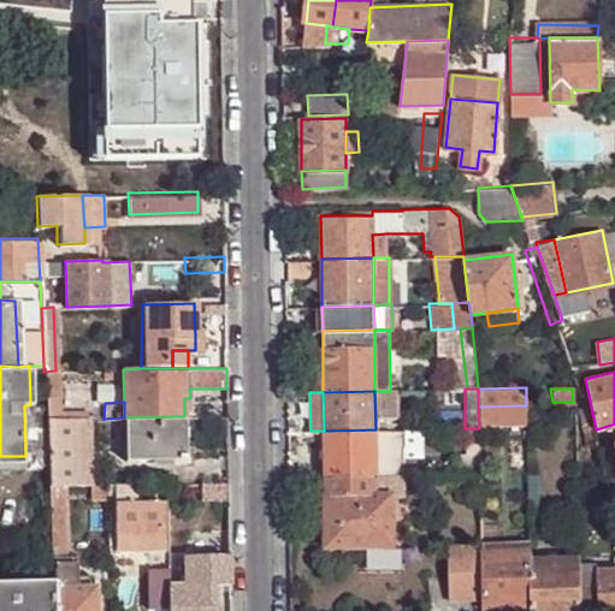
[(584,445),(596,442),(583,402),(575,403),(584,445)]
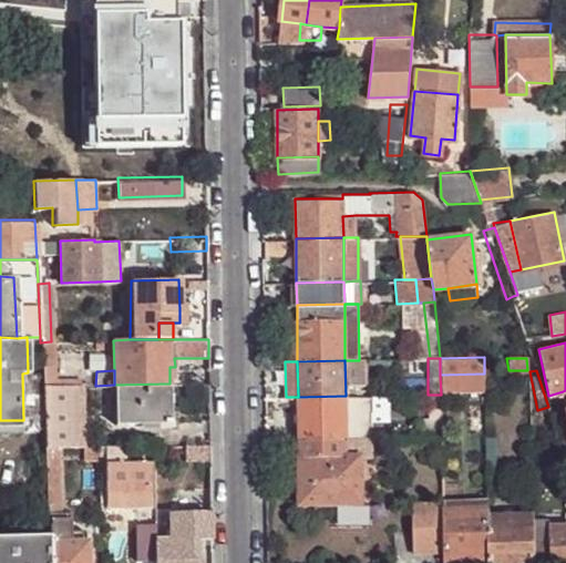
[(170,384),(114,385),(115,423),(170,422),(170,384)]
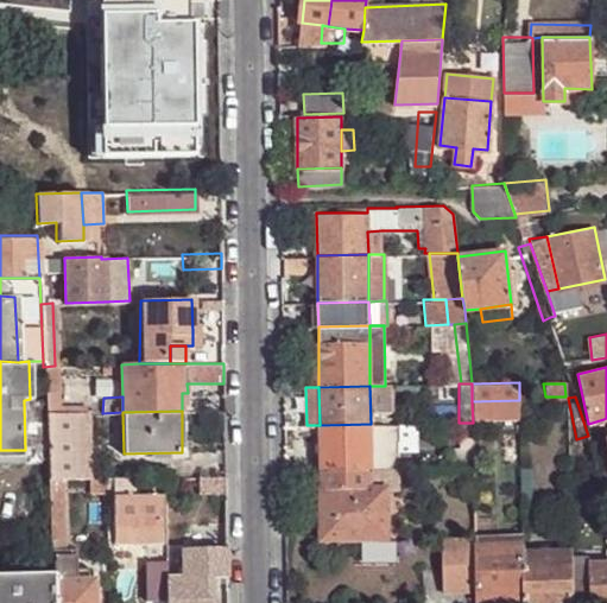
[(68,413),(45,414),(46,450),(48,477),(71,477),(70,465),(69,433),(68,413)]
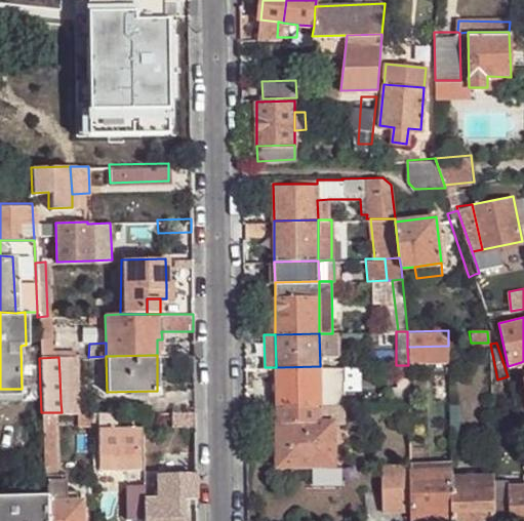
[(75,357),(58,357),(59,374),(76,374),(75,357)]
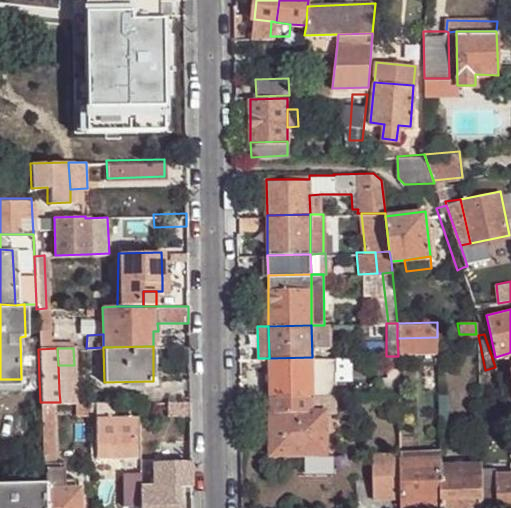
[(336,371),(335,357),(312,357),(269,358),(269,396),(312,395),(334,395),(337,395),(336,382),(336,371)]
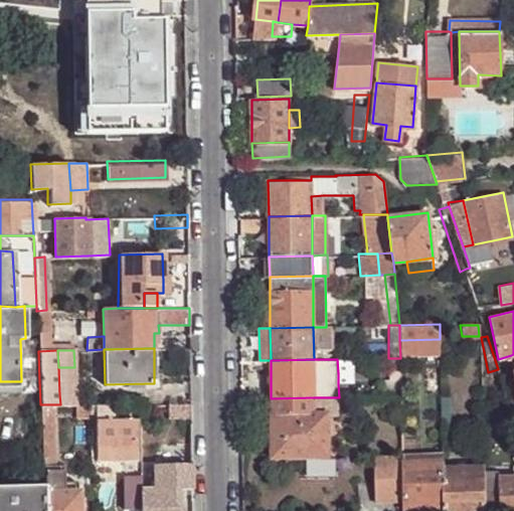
[(74,367),(58,367),(59,394),(74,394),(74,389),(75,389),(74,367)]
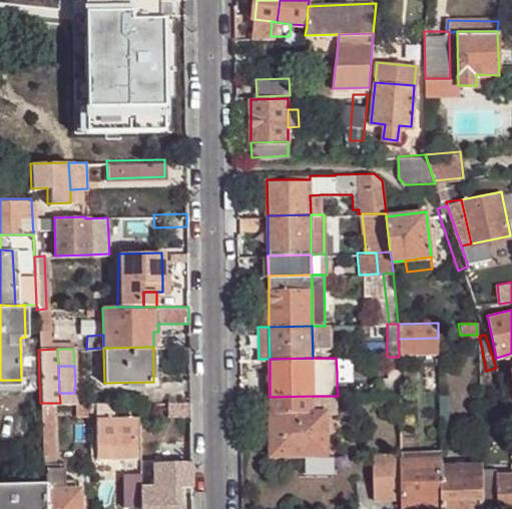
[(346,372),(337,372),(337,383),(346,383),(346,372)]
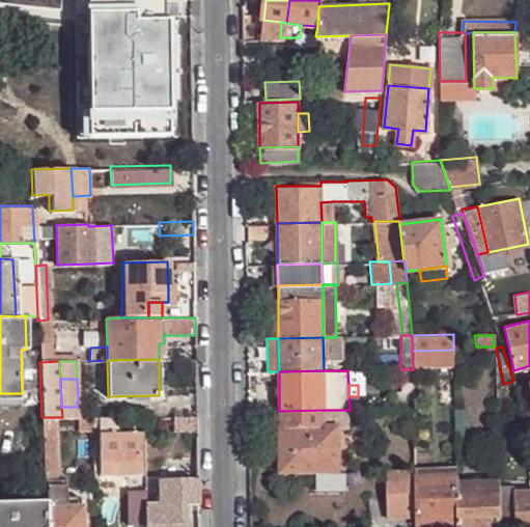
[(414,409),(414,387),(391,387),(391,409),(414,409)]
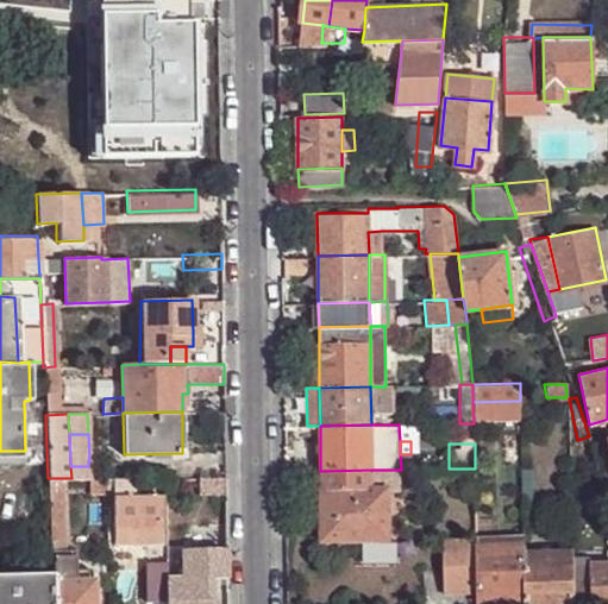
[(88,466),(88,478),(101,477),(101,459),(89,460),(88,460),(88,466)]
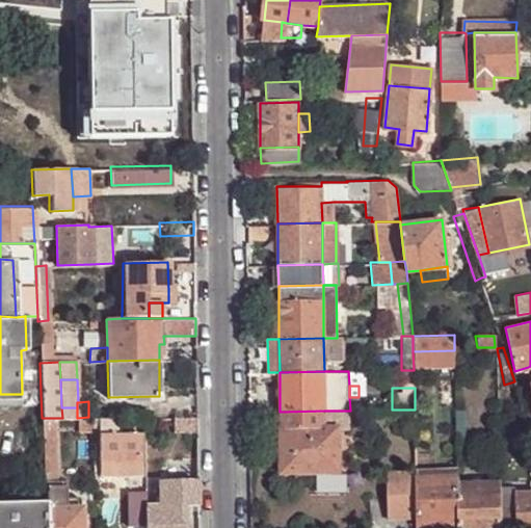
[(61,407),(62,418),(77,418),(77,407),(61,407)]
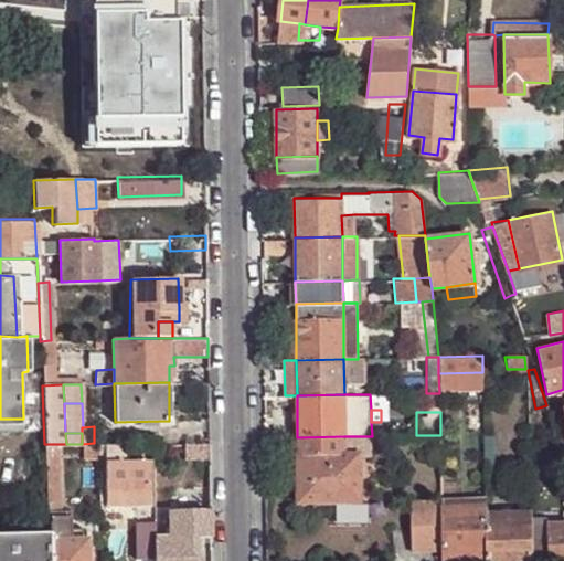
[(346,455),(344,436),(297,437),(299,503),(359,503),(359,456),(359,455),(346,455)]
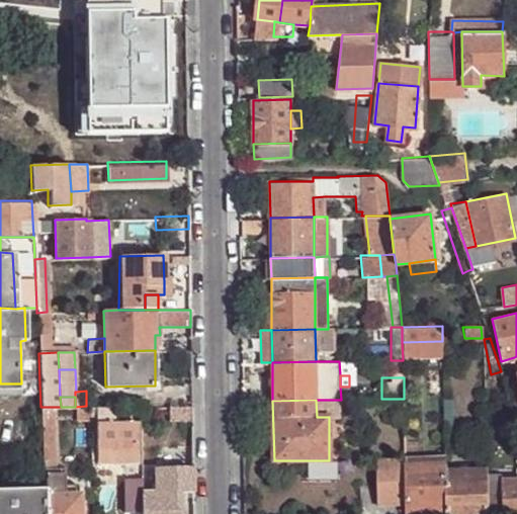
[(339,418),(338,400),(316,400),(317,417),(329,417),(329,418),(339,418)]
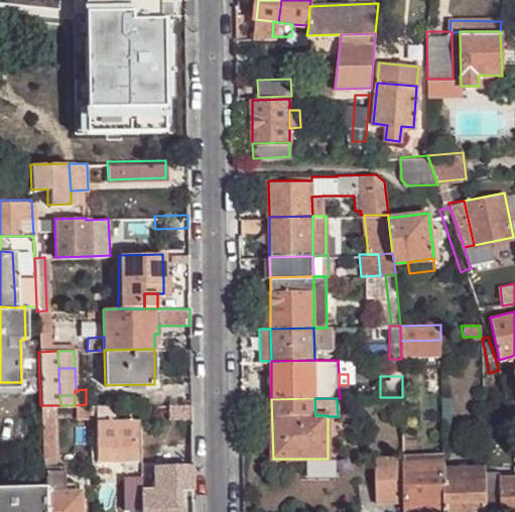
[(86,404),(75,405),(76,415),(90,414),(91,404),(86,404)]
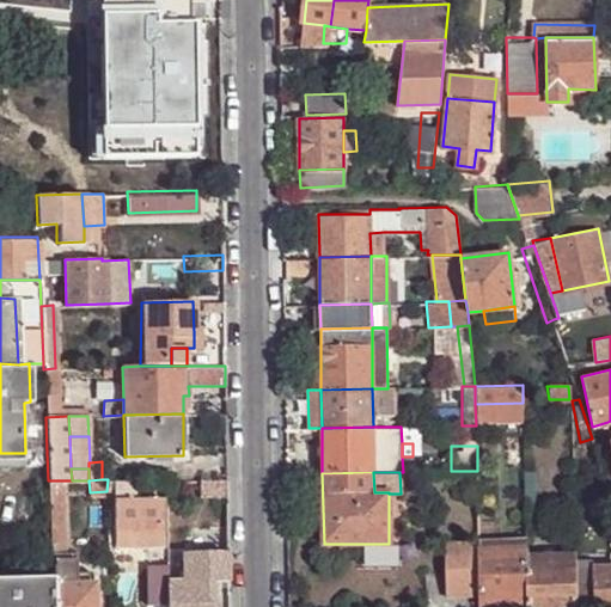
[(133,479),(108,479),(107,491),(108,510),(114,512),(114,497),(133,496),(133,479)]
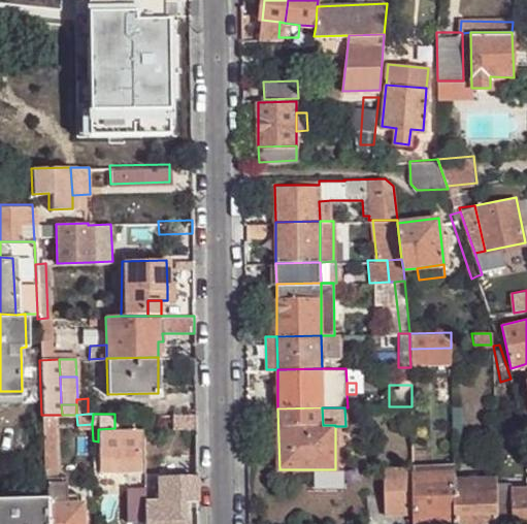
[(526,436),(526,428),(525,424),(507,430),(512,443),(516,440),(526,436)]
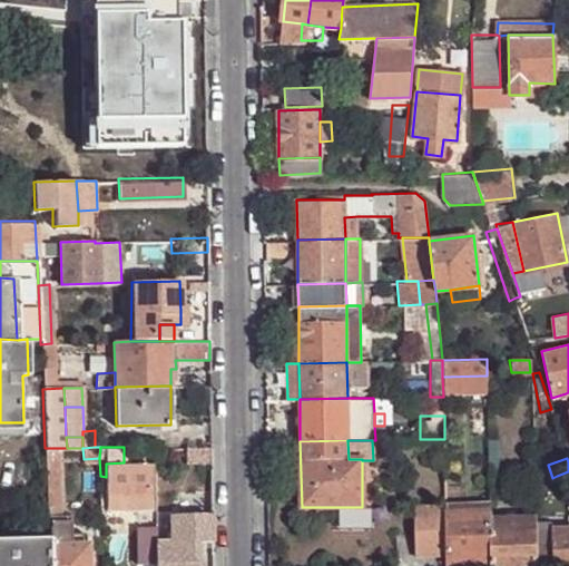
[(150,462),(124,462),(106,464),(106,477),(106,507),(119,507),(119,501),(134,501),(134,488),(150,488),(150,462)]
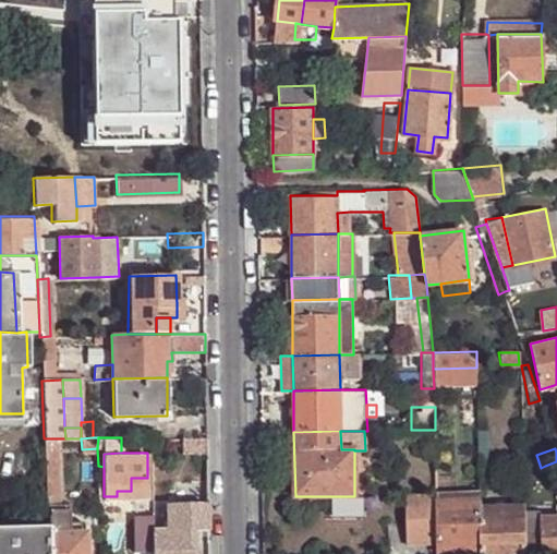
[(47,532),(48,553),(84,553),(83,519),(68,520),(67,503),(57,503),(55,454),(44,455),(45,457),(46,494),(47,527),(47,532)]
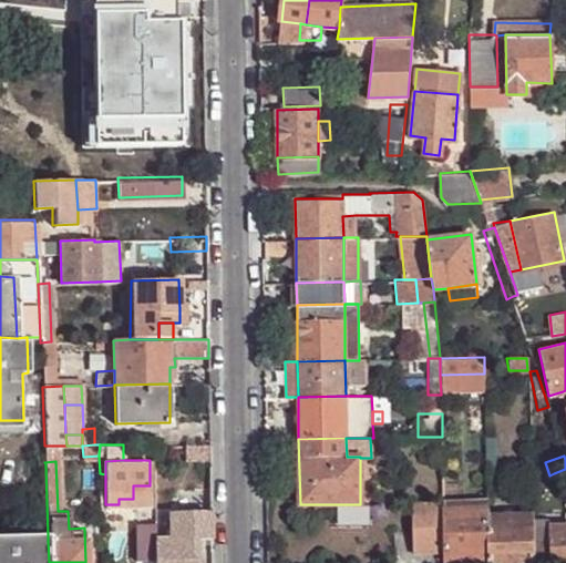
[(565,469),(554,473),(563,499),(565,498),(565,469)]
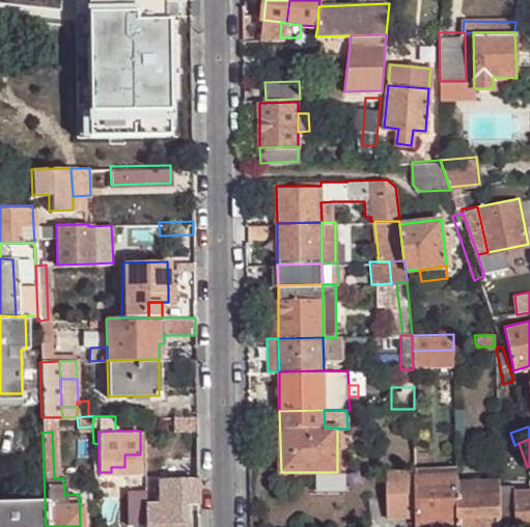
[(140,471),(140,454),(124,454),(124,467),(111,467),(111,472),(140,471)]
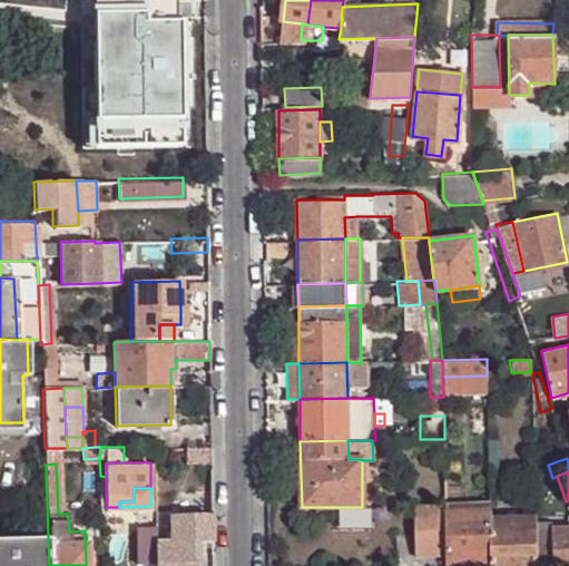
[(445,513),(445,505),(415,506),(417,554),(447,555),(445,513)]
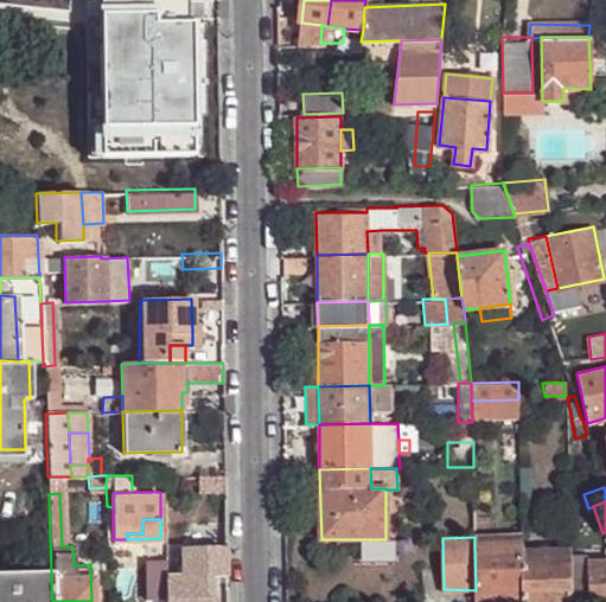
[(482,544),(474,545),(476,590),(476,599),(523,596),(523,552),(522,543),(482,544)]
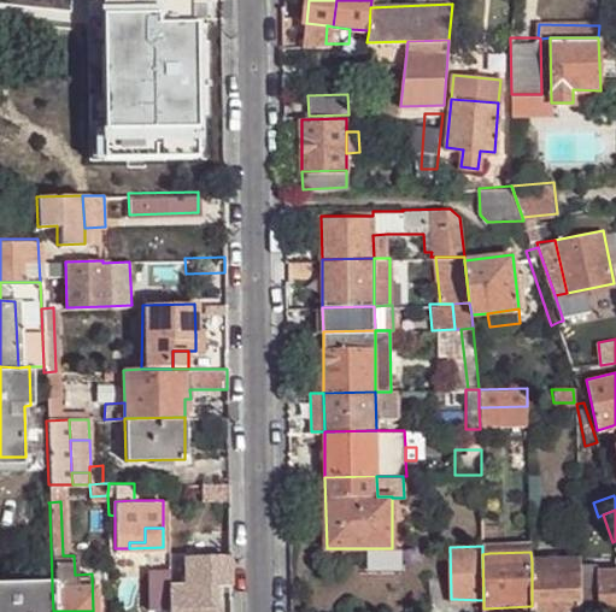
[(580,611),(579,560),(532,562),(532,606),(532,611),(580,611)]
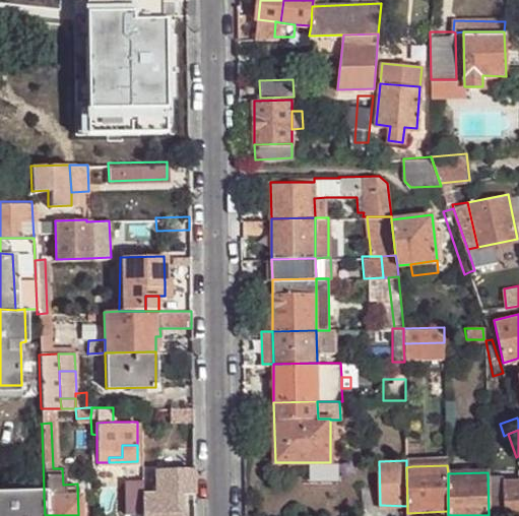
[(504,473),(488,472),(489,515),(503,515),(503,481),(504,473)]
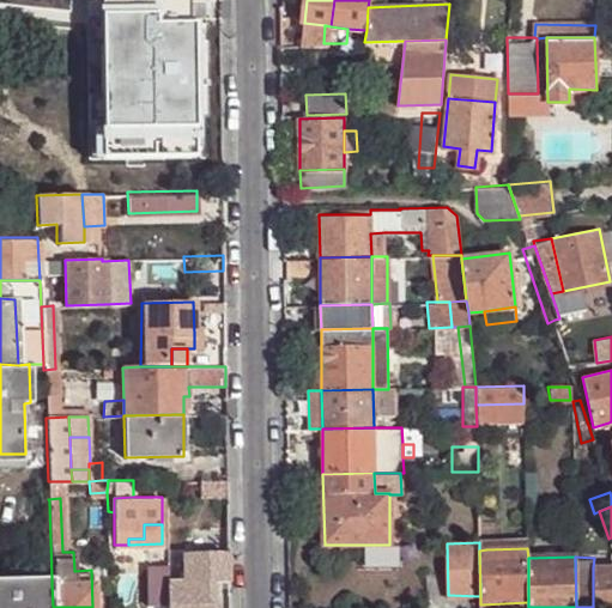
[(168,581),(168,563),(144,563),(144,600),(167,600),(168,581)]
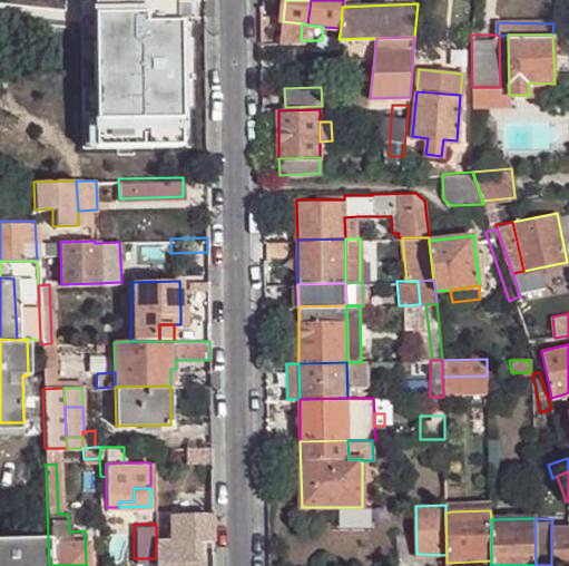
[(551,565),(568,565),(568,528),(551,528),(551,565)]
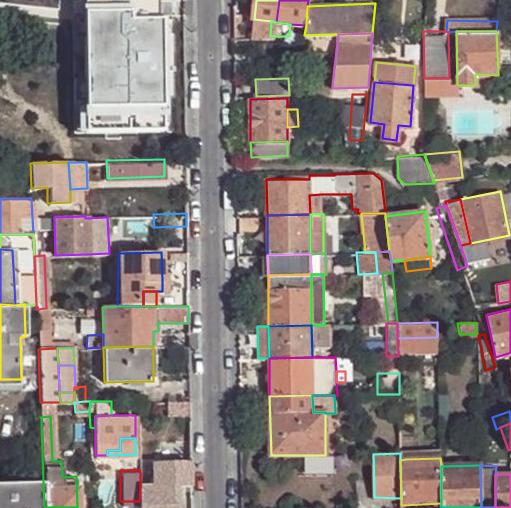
[(44,507),(43,488),(43,483),(0,482),(0,507),(44,507)]
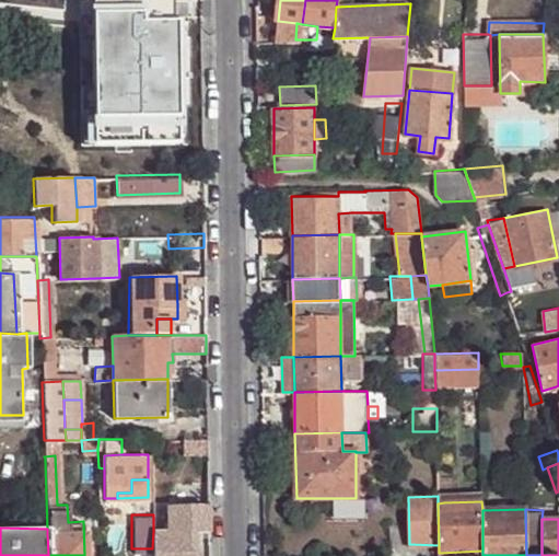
[(193,555),(193,531),(153,531),(152,548),(152,555),(193,555)]
